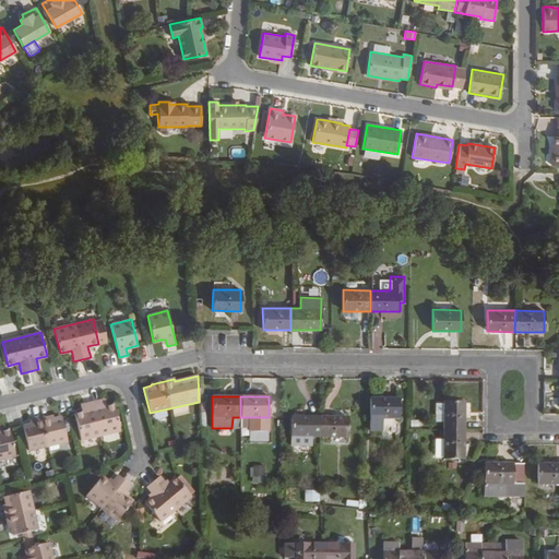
[(399,419),(399,397),(370,397),(370,430),(381,429),(381,419),(399,419)]
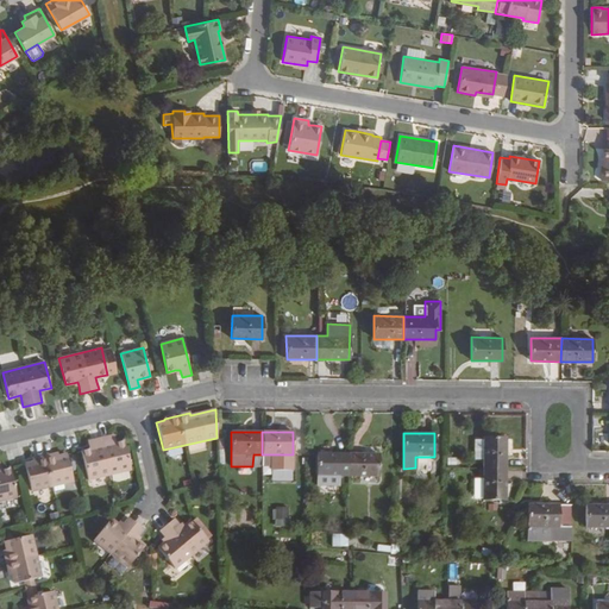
[(131,469),(124,441),(115,443),(114,435),(87,441),(89,450),(81,451),(88,479),(131,469)]
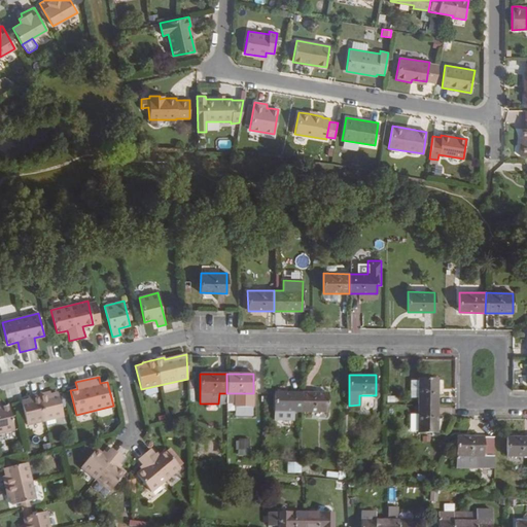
[(437,406),(437,379),(418,379),(418,381),(418,397),(418,406),(437,406)]
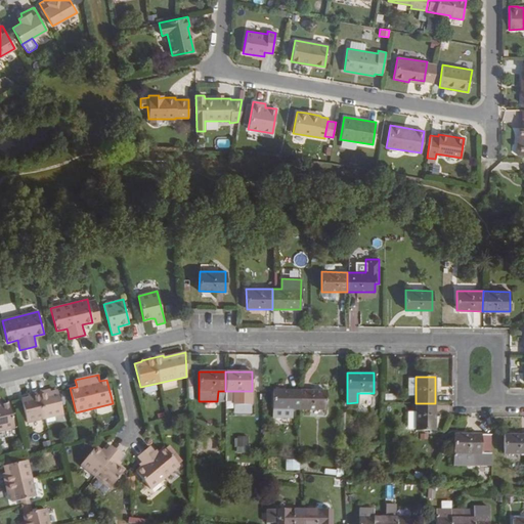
[(62,413),(56,390),(50,391),(49,390),(28,395),(28,396),(20,398),(27,423),(62,413)]
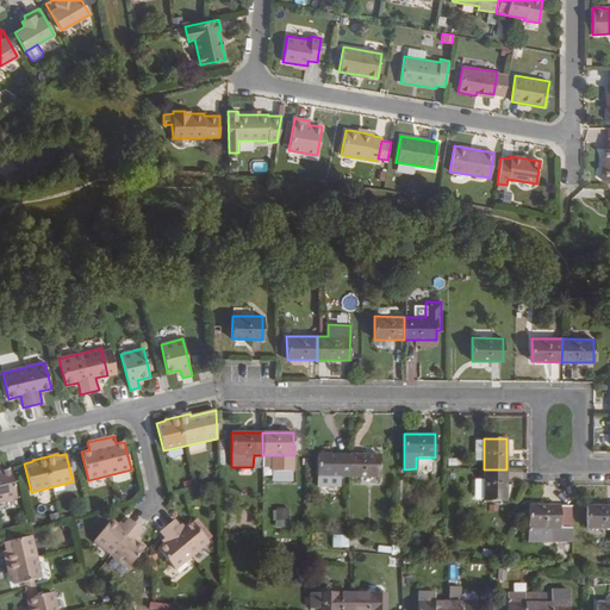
[(347,477),(347,454),(318,454),(317,477),(318,477),(340,477),(347,477)]
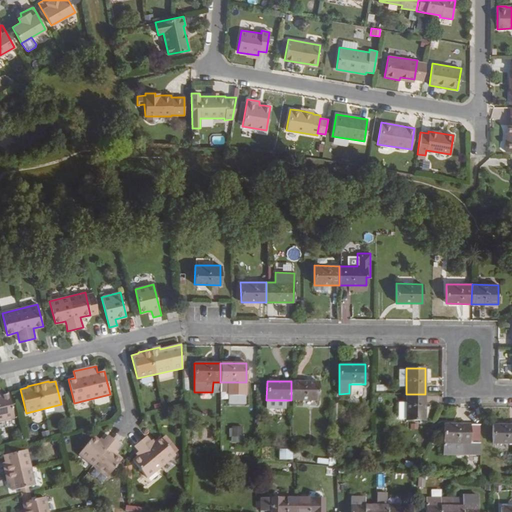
[(318,401),(318,382),(291,381),(291,400),(318,401)]
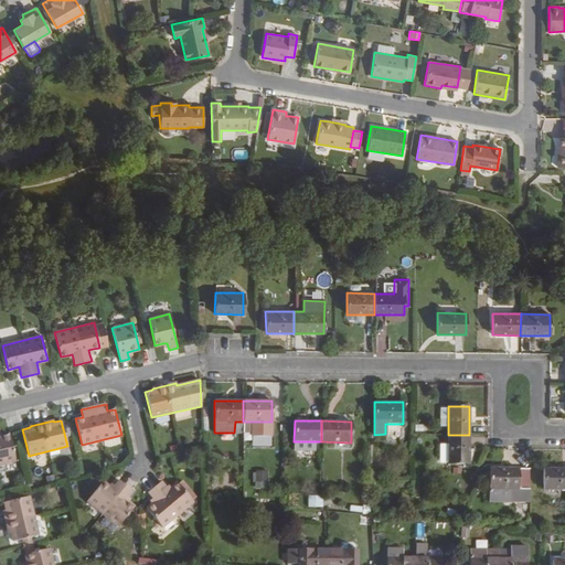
[(0,464),(16,461),(9,436),(1,437),(0,430),(0,464)]
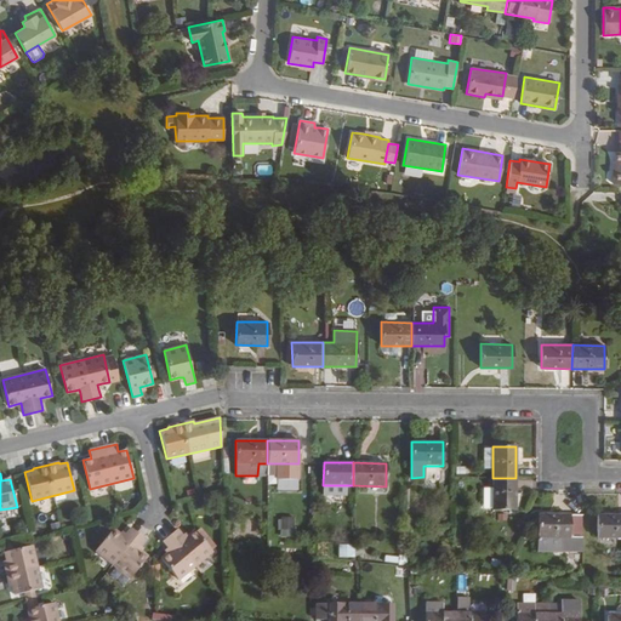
[(516,510),(516,478),(493,478),(493,479),(491,489),(491,510),(516,510)]
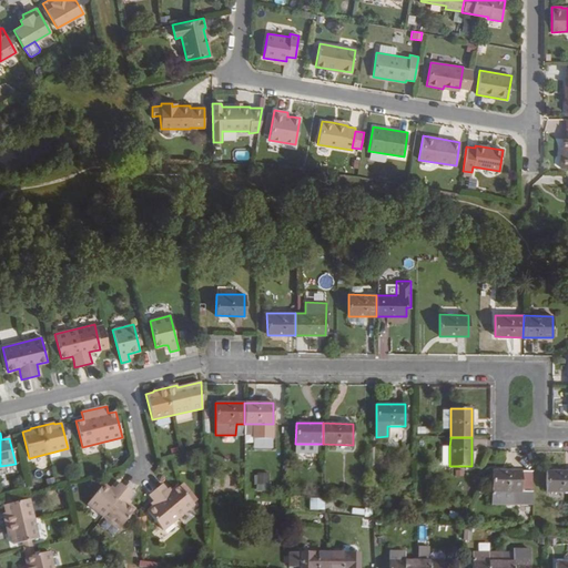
[(531,493),(533,470),(492,470),(492,492),(531,493)]
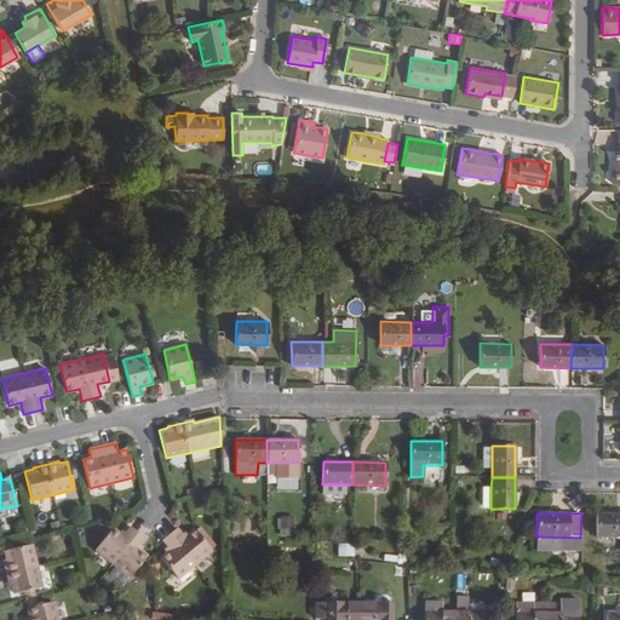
[(619,537),(619,514),(596,514),(596,538),(619,537)]
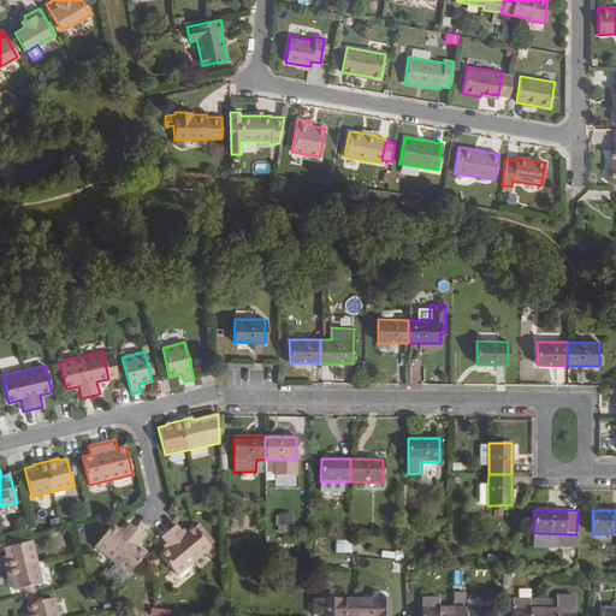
[(291,525),(291,514),(278,513),(278,525),(291,525)]
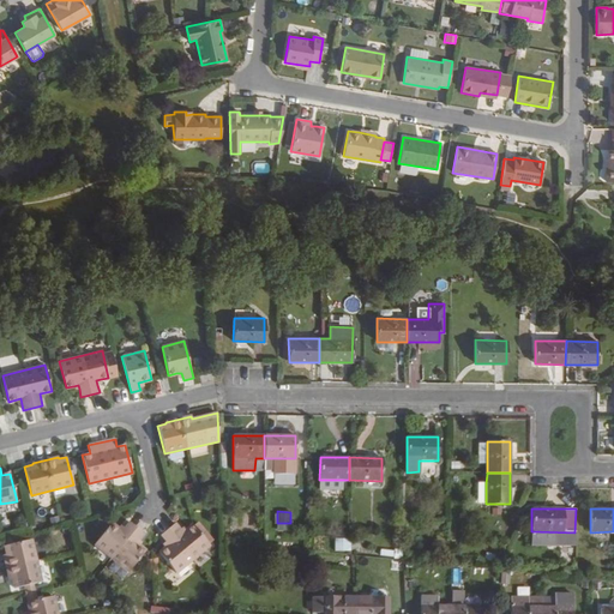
[(214,540),(198,521),(193,524),(209,543),(214,540)]
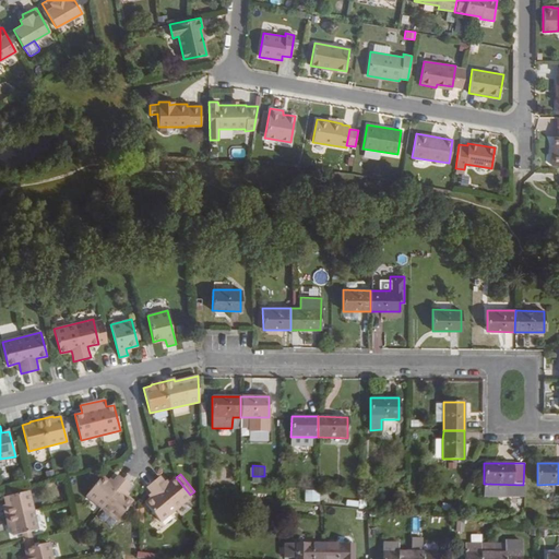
[(123,495),(126,491),(131,486),(117,475),(113,480),(110,483),(107,480),(102,476),(85,496),(117,521),(132,501),(127,497),(123,495)]
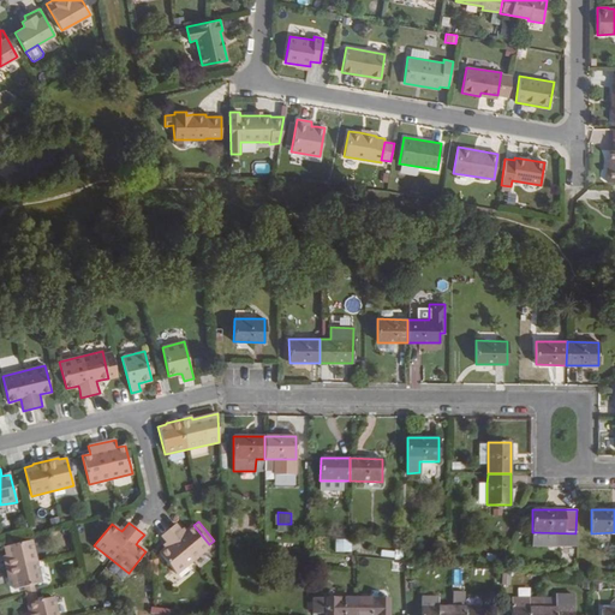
[(177,574),(210,545),(209,544),(193,525),(192,525),(186,530),(183,532),(180,530),(175,524),(160,536),(166,542),(168,545),(165,548),(159,553),(177,574)]
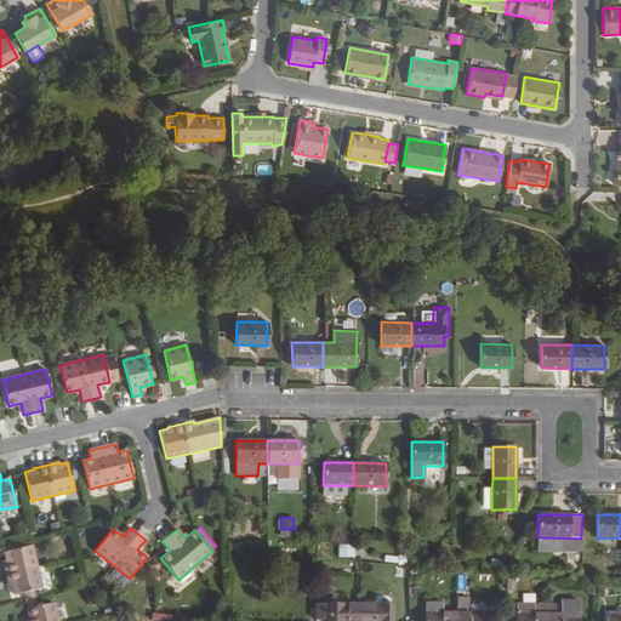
[(354,557),(355,545),(339,545),(339,557),(354,557)]
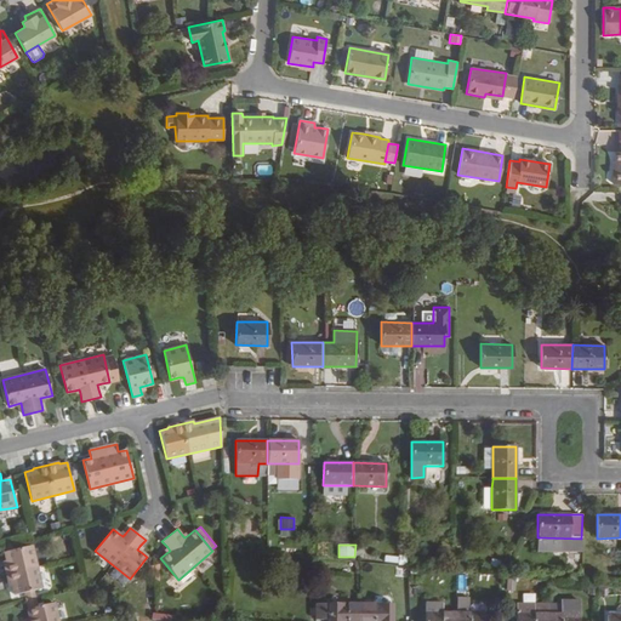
[(36,567),(32,546),(3,552),(5,560),(3,562),(6,574),(36,567)]
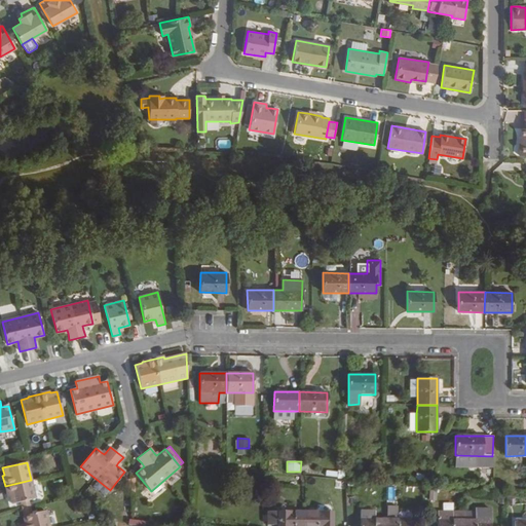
[(425,483),(431,470),(429,468),(423,482),(425,483)]
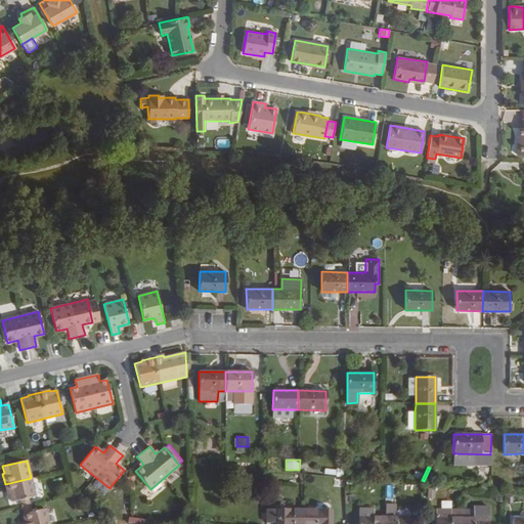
[(336,477),(336,470),(324,469),(322,476),(336,477)]
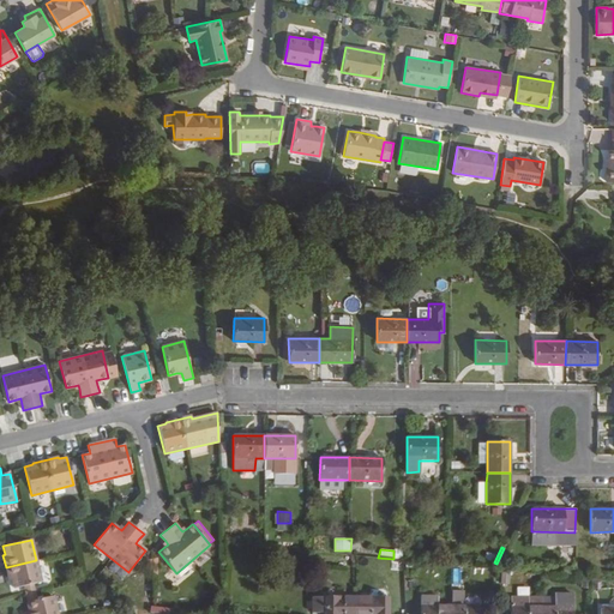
[(492,563),(495,554),(486,552),(483,559),(492,563)]
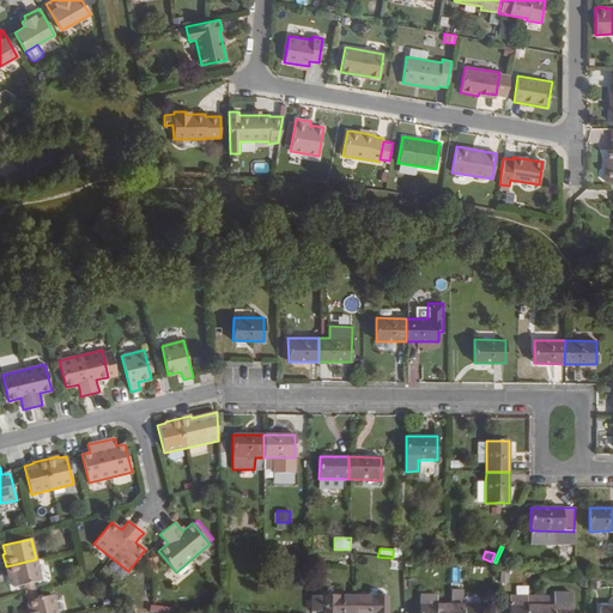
[(510,559),(502,556),(498,563),(507,566),(510,559)]
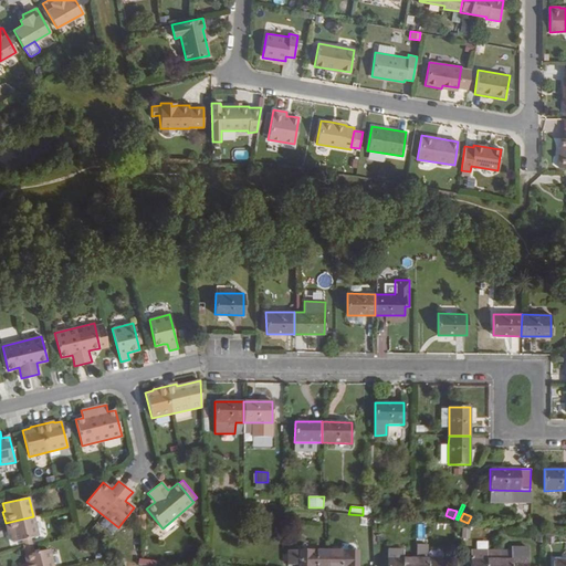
[(38,536),(33,516),(6,523),(9,535),(10,535),(12,543),(21,541),(31,537),(38,536)]
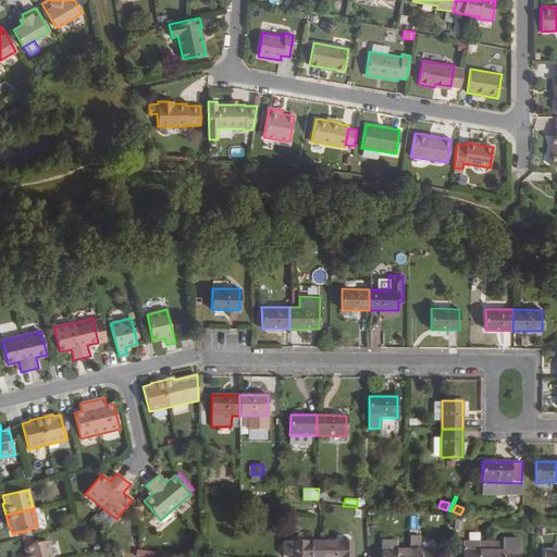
[(255,529),(257,515),(249,514),(248,528),(255,529)]
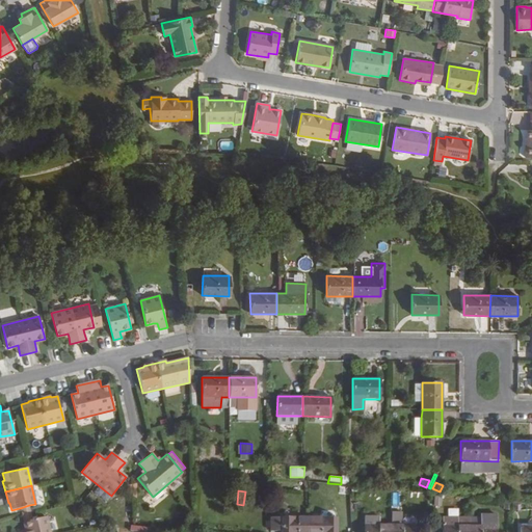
[(31,513),(29,505),(20,508),(22,515),(31,513)]
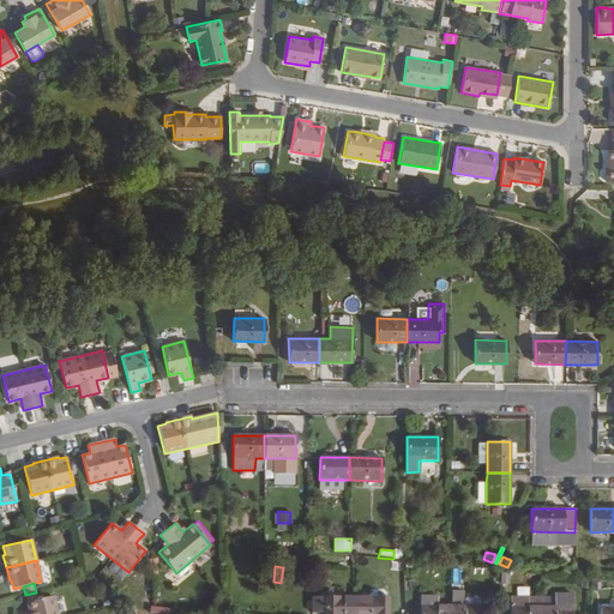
[(463,606),(463,591),(450,591),(449,606),(463,606)]
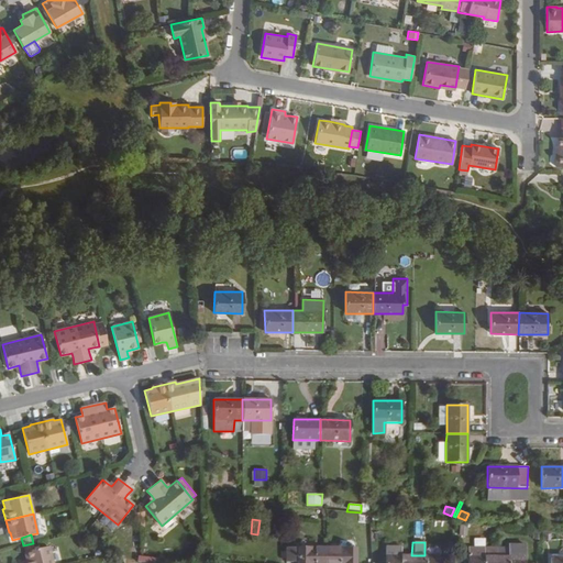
[(34,550),(33,543),(23,545),(25,552),(34,550)]
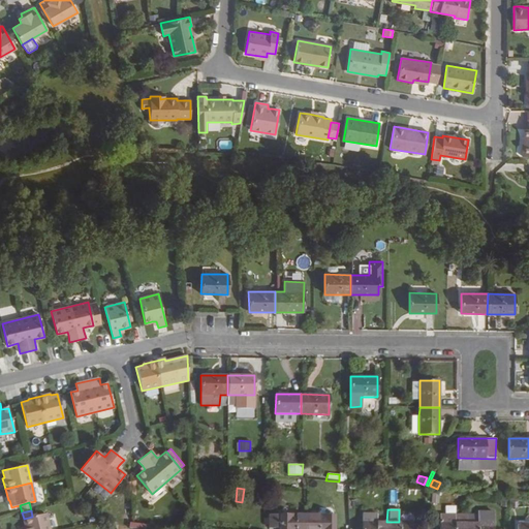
[(493,528),(494,511),(477,511),(477,515),(467,515),(466,528),(493,528)]
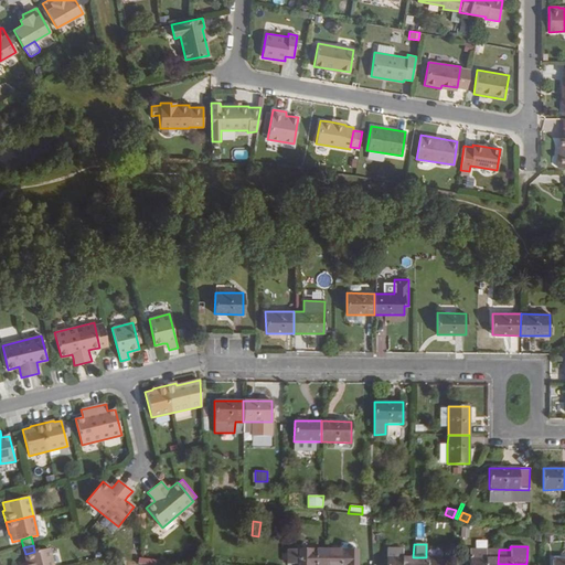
[(53,564),(49,548),(34,552),(25,554),(27,562),(27,564),(53,564)]
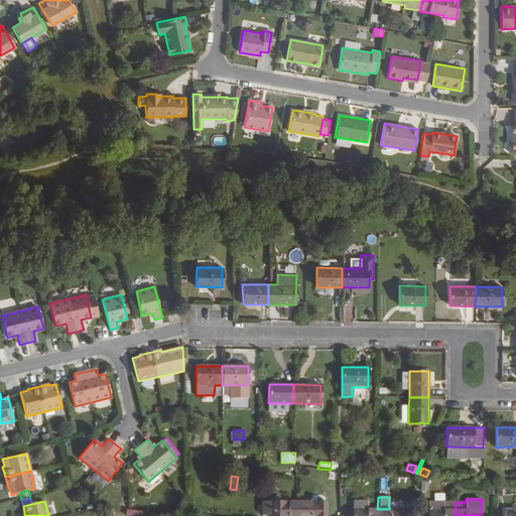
[(297,515),(298,501),(288,501),(288,502),(262,502),(262,514),(272,514),(271,515),(297,515)]
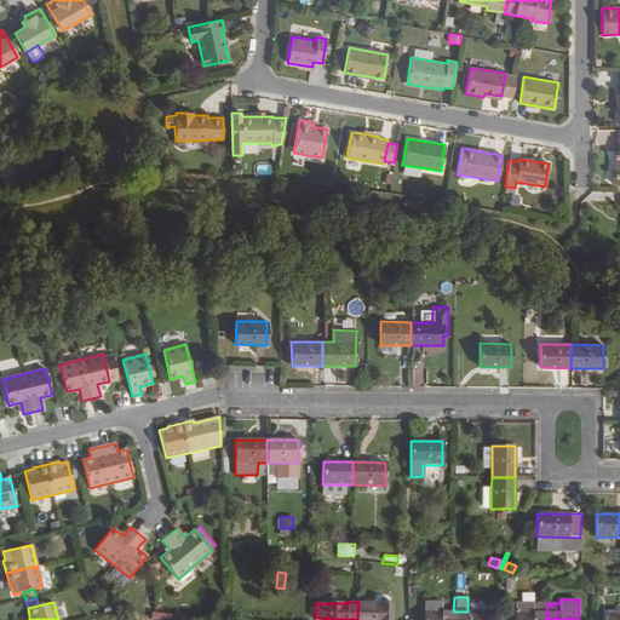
[(392,619),(392,604),(374,603),(359,602),(357,619),(392,619)]
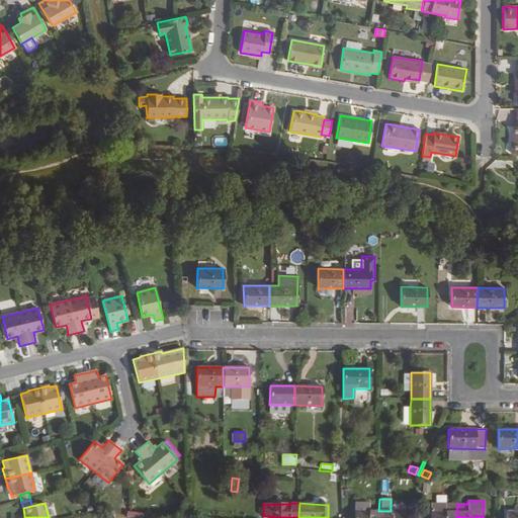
[(378,517),(378,511),(368,511),(368,510),(369,510),(369,503),(354,503),(354,517),(378,517)]
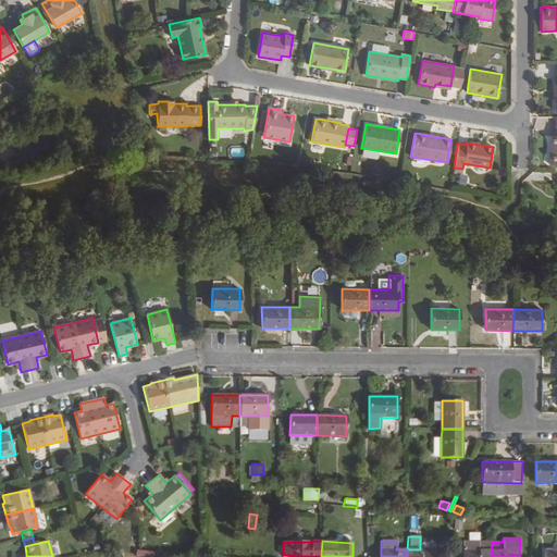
[(491,556),(492,542),(463,542),(462,556),(491,556)]
